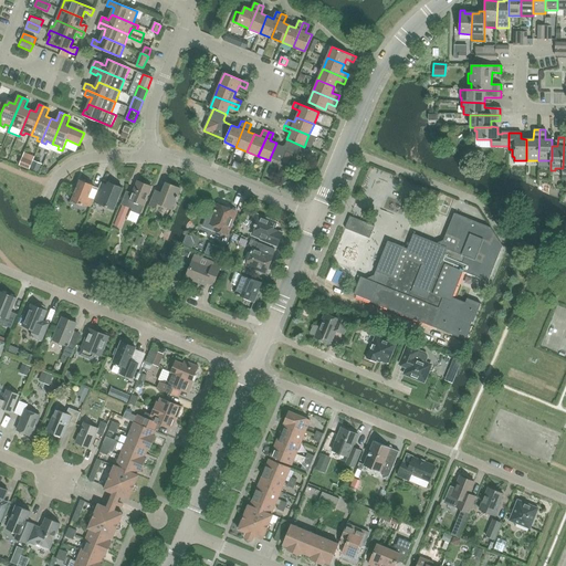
[(292,168),(302,146),(287,139),(285,145),(283,146),(276,143),(270,158),(292,168)]
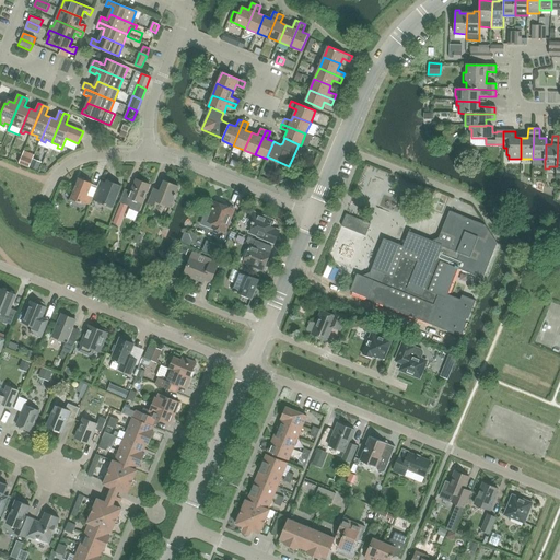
[(28,167),(32,161),(22,158),(19,165),(28,168),(28,167)]
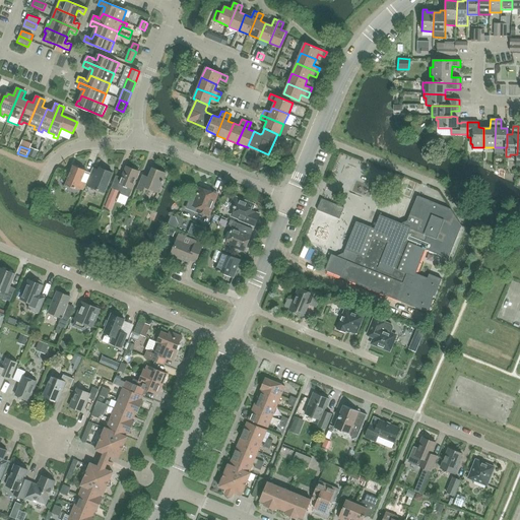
[(39,151),(30,147),(28,154),(36,157),(39,151)]
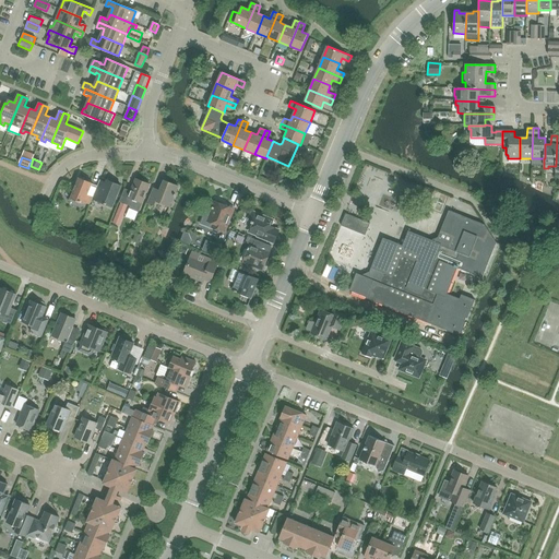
[(84,202),(90,204),(93,197),(87,194),(93,183),(79,178),(70,199),(84,204),(84,202)]
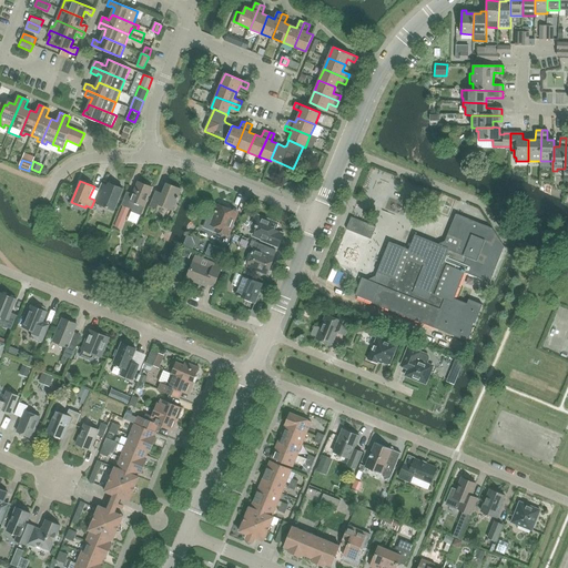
[(144,206),(152,188),(138,182),(133,194),(127,192),(121,205),(123,205),(119,216),(127,220),(131,209),(133,210),(132,212),(141,215),(144,206)]
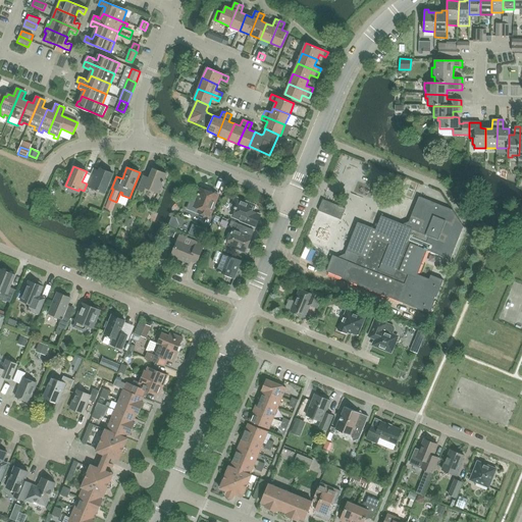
[(86,186),(105,194),(113,173),(100,168),(99,170),(93,168),(86,186)]
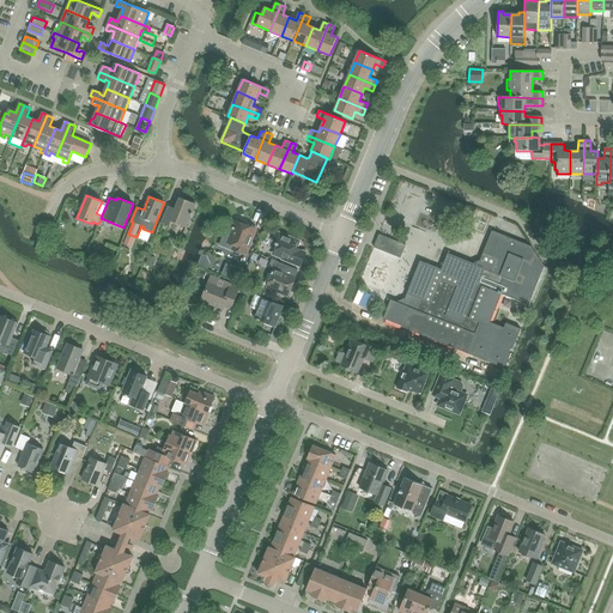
[(171,220),(187,226),(195,205),(180,198),(175,210),(169,206),(163,222),(170,225),(171,220)]
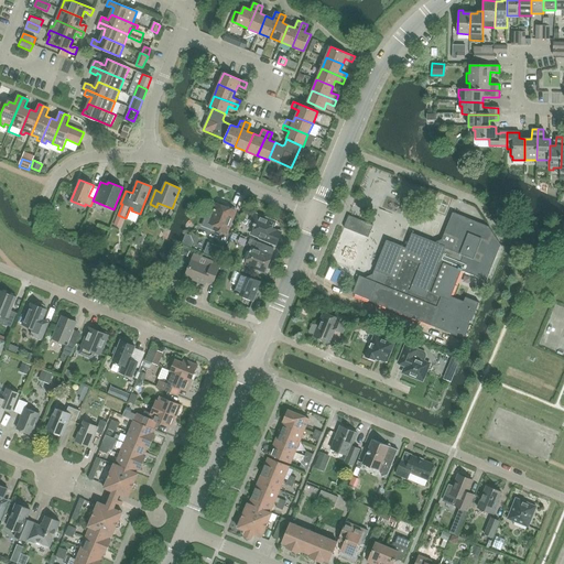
[(434,205),(438,193),(429,188),(423,201),(434,205)]
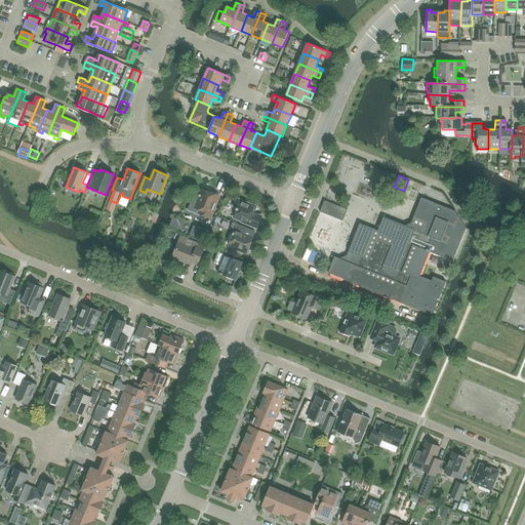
[(200,214),(210,218),(219,196),(202,190),(199,198),(194,197),(189,210),(199,214),(200,214)]
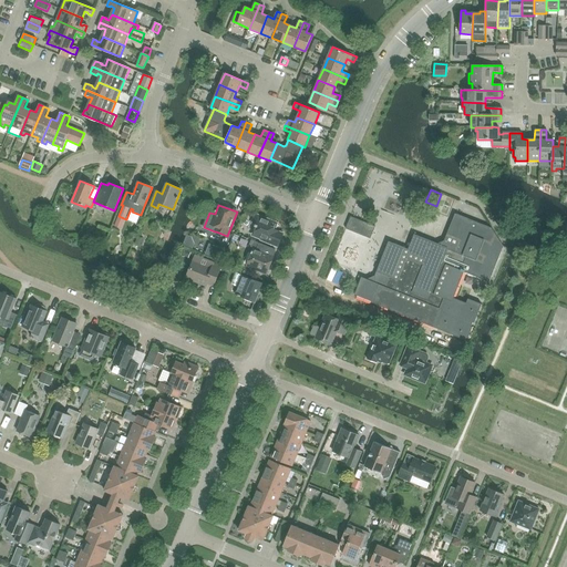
[(260,239),(278,247),(282,234),(275,230),(278,223),(256,214),(253,224),(256,225),(255,226),(256,227),(253,235),(260,239)]
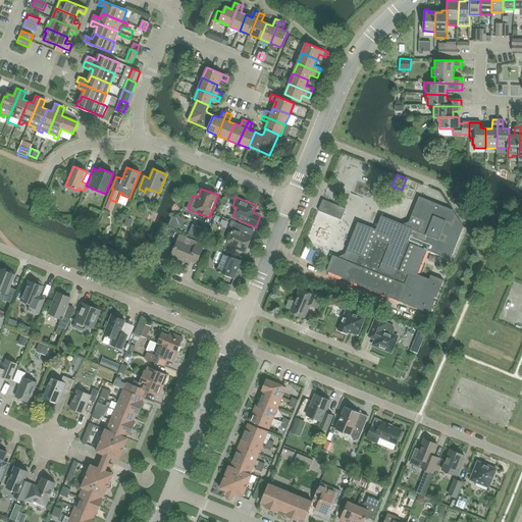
[(337,256),(333,254),(330,260),(326,270),(343,276),(342,277),(424,311),(430,313),(435,301),(434,300),(435,296),(437,297),(445,277),(438,275),(432,272),(430,276),(418,271),(426,251),(450,261),(463,227),(453,211),(419,198),(409,223),(402,226),(384,219),(384,218),(381,217),(378,223),(379,223),(377,230),(359,223),(346,255),(337,256)]
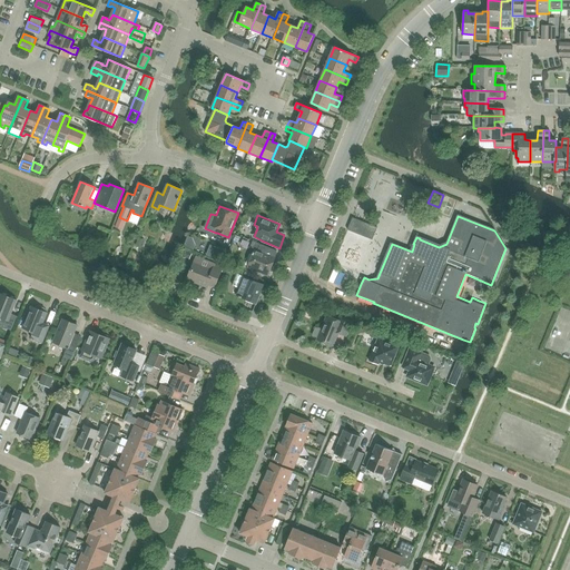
[(347,231),(373,239),(377,228),(353,218),(347,231)]
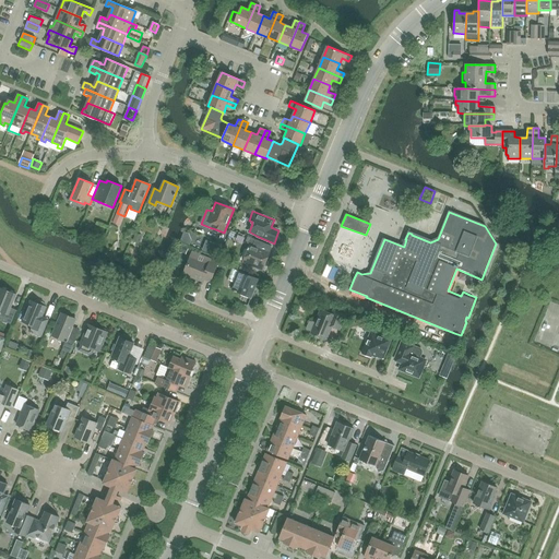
[(185,232),(181,240),(191,245),(192,241),(189,234),(185,232)]
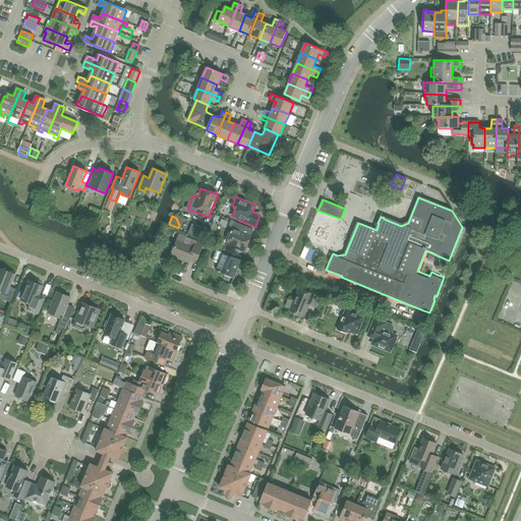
[(126,219),(123,225),(129,228),(132,222),(126,219)]
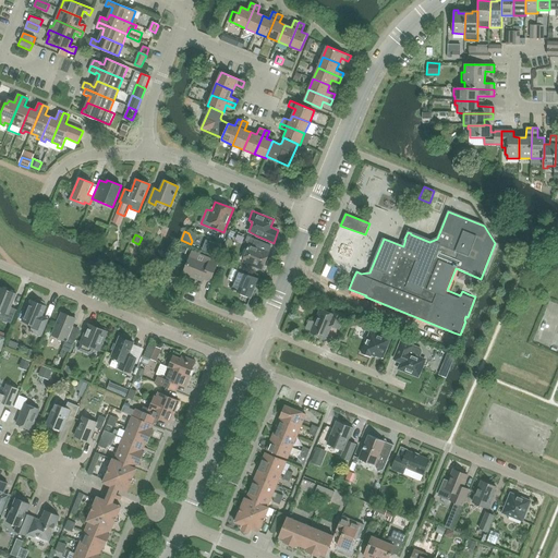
[(250,245),(243,262),(263,269),(267,256),(269,253),(269,252),(268,252),(270,245),(247,237),(245,243),(250,245)]
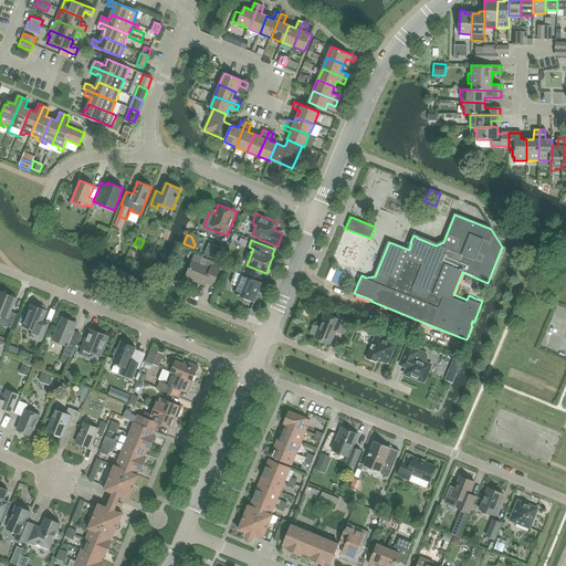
[(226,249),(209,243),(206,254),(221,260),(226,249)]
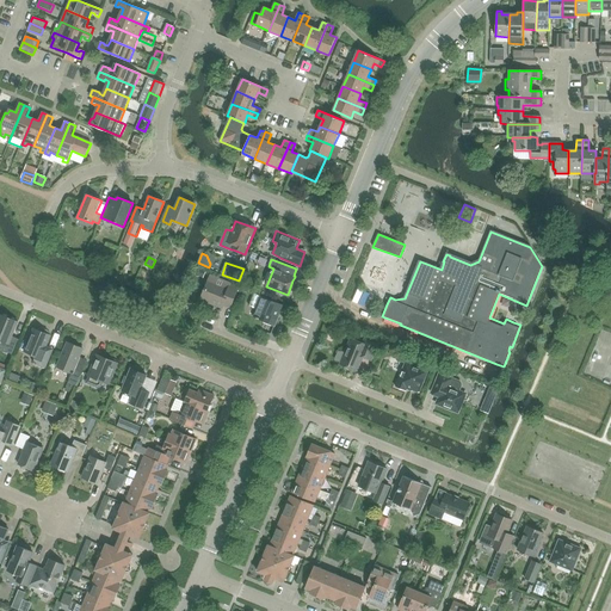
[(210,276),(202,298),(222,307),(223,304),(230,307),(238,288),(230,284),(210,276)]
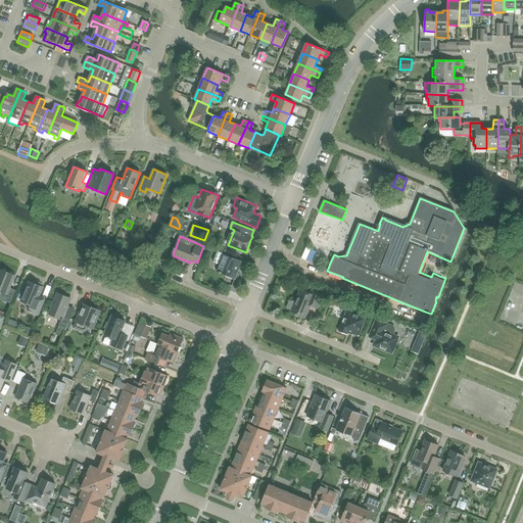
[(227,275),(226,276),(235,279),(242,262),(230,257),(232,252),(225,249),(224,252),(219,249),(214,260),(220,263),(217,271),(227,275)]
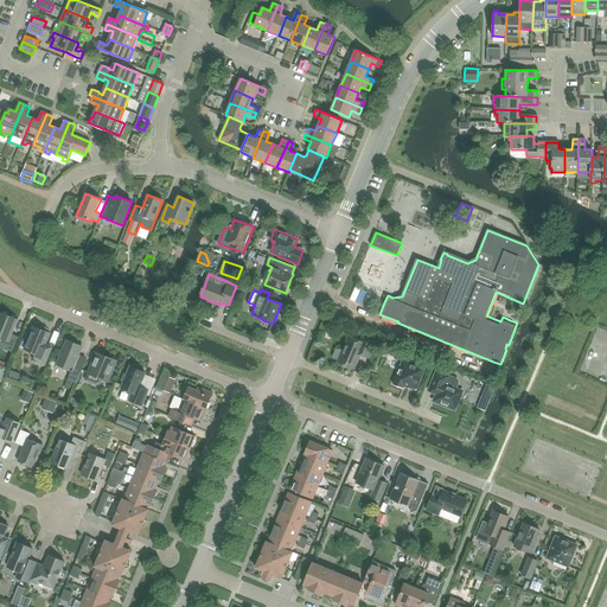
[(0,313),(0,338),(2,339),(0,344),(0,346),(12,352),(18,337),(12,334),(18,320),(0,313)]
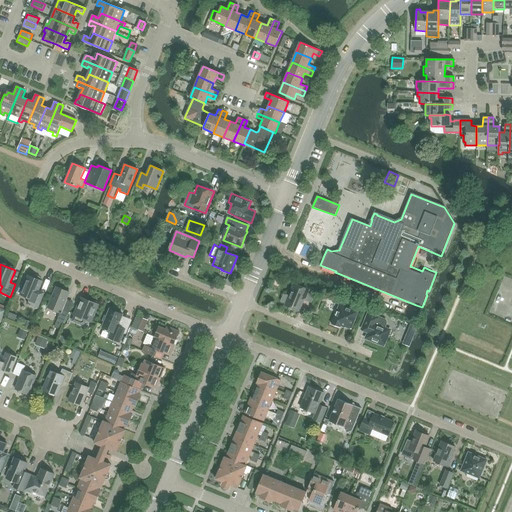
[(20,295),(30,299),(28,304),(38,308),(43,297),(37,294),(42,281),(41,280),(40,277),(34,275),(32,277),(28,275),(20,295)]
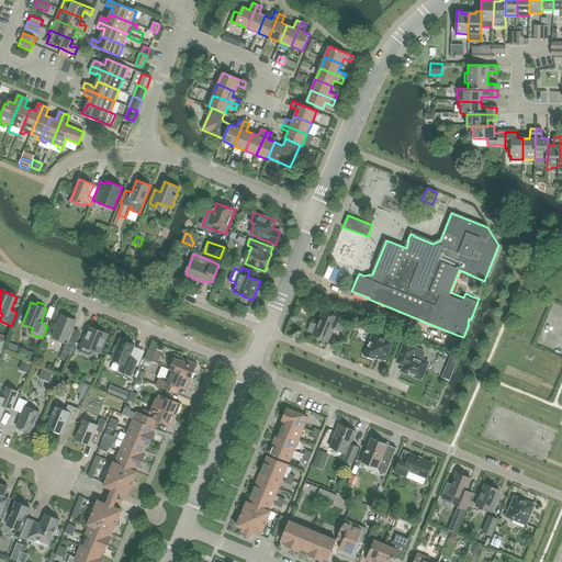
[(336,312),(334,316),(323,312),(313,335),(328,341),(334,328),(341,332),(347,317),(336,312)]
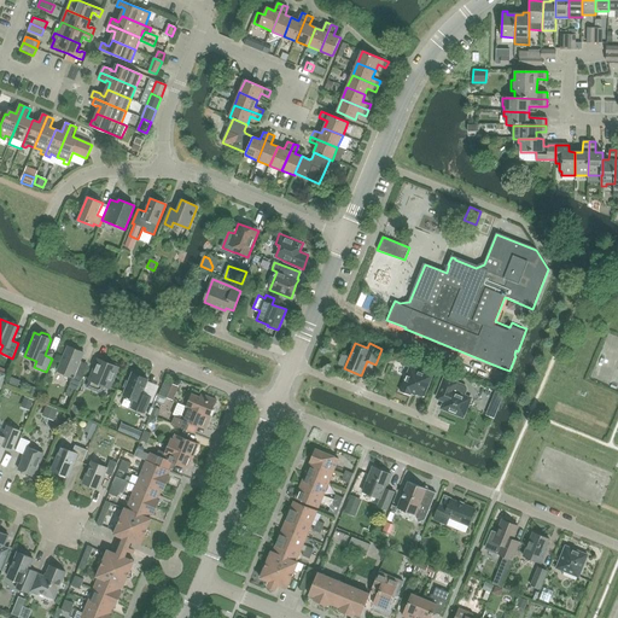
[(76,373),(83,353),(68,347),(58,371),(74,378),(69,389),(77,392),(83,377),(76,373)]
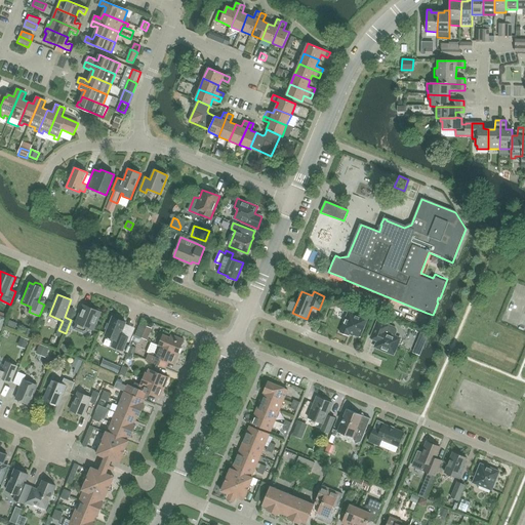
[(88,328),(93,330),(102,313),(99,312),(99,310),(94,308),(93,309),(88,307),(87,311),(82,309),(76,323),(74,329),(83,333),(87,332),(88,328)]
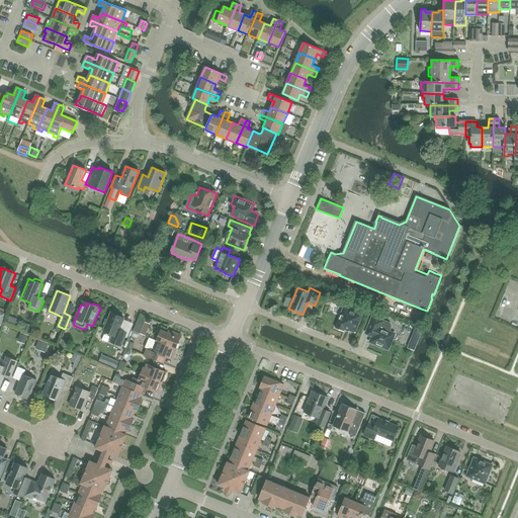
[(353,332),(360,315),(344,308),(335,328),(343,331),(344,330),(348,331),(348,330),(353,332)]
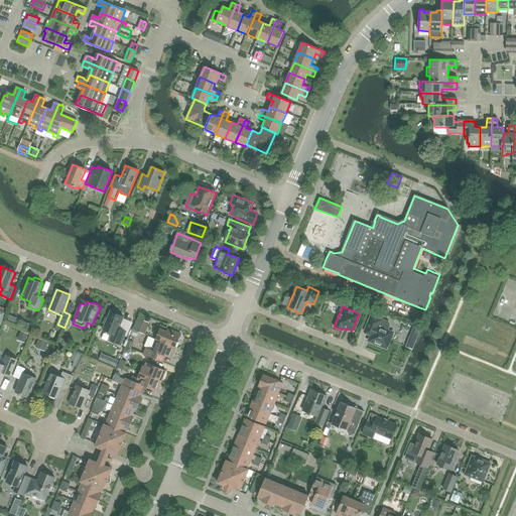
[(103,330),(112,334),(110,341),(121,345),(125,336),(126,333),(119,329),(123,318),(124,316),(122,316),(121,314),(115,311),(113,312),(111,311),(108,318),(105,326),(103,330)]
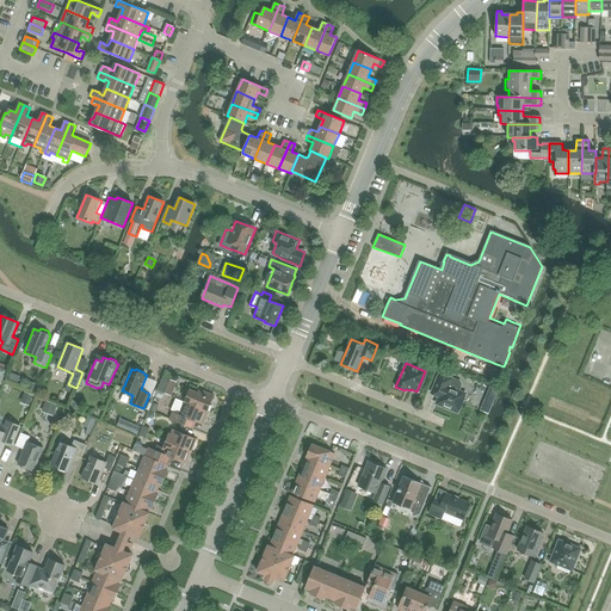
[(150,370),(147,382),(156,384),(160,374),(150,370)]
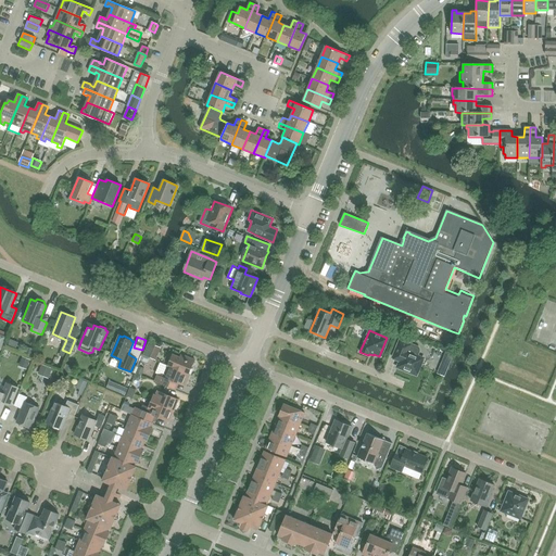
[(11,340),(9,346),(16,349),(19,343),(11,340)]
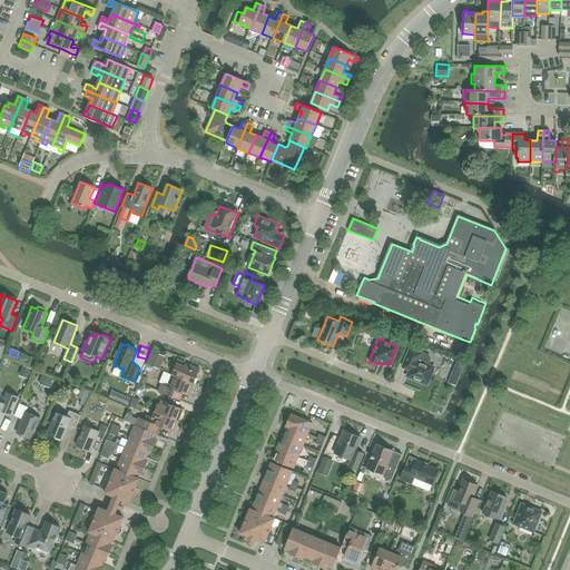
[(404,363),(412,366),(408,376),(428,385),(434,367),(429,365),(431,361),(431,357),(429,356),(410,349),(404,363)]
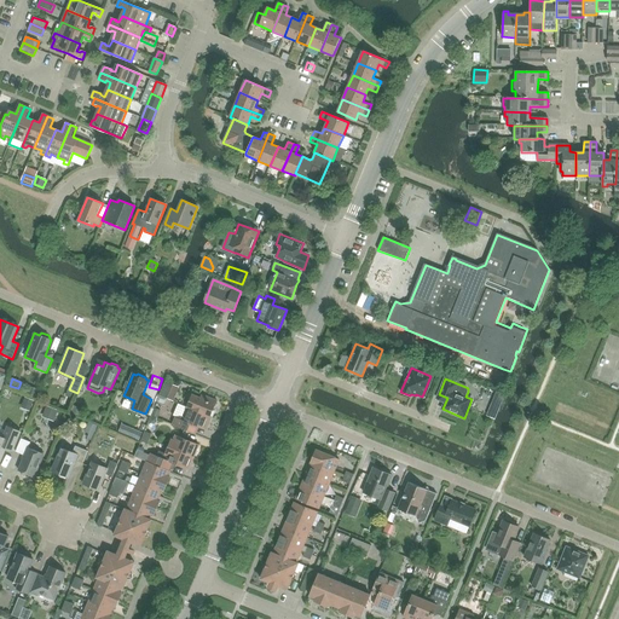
[(167,399),(173,385),(166,382),(160,395),(167,399)]
